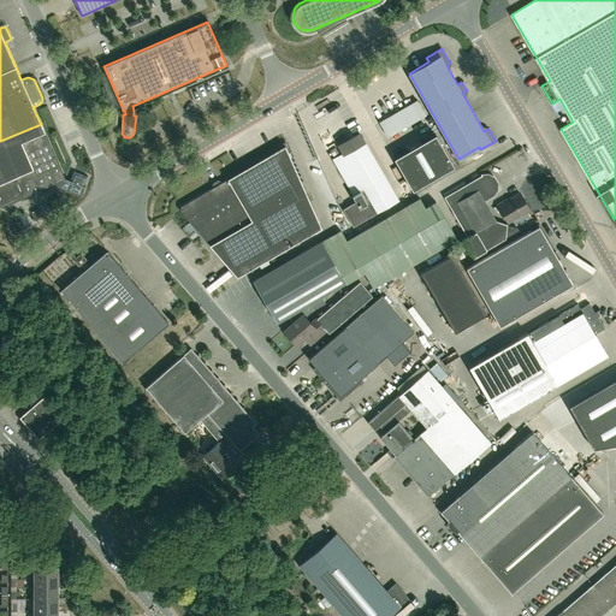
[(386,132),(426,113),(418,98),(379,117),(386,132)]
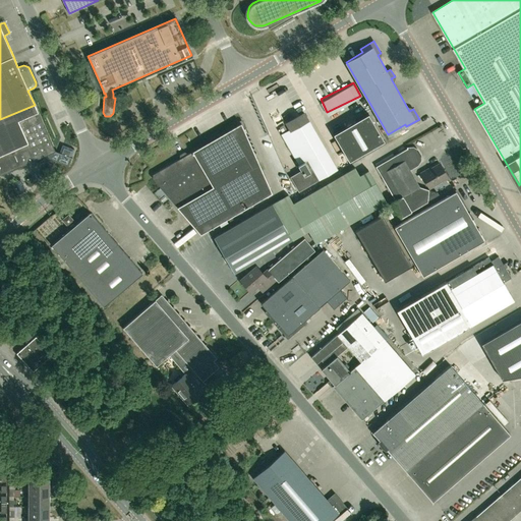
[(293,119),(282,99),(275,103),(290,129),(281,134),(298,165),(301,171),(290,177),(299,192),(337,170),(304,113),(293,119)]
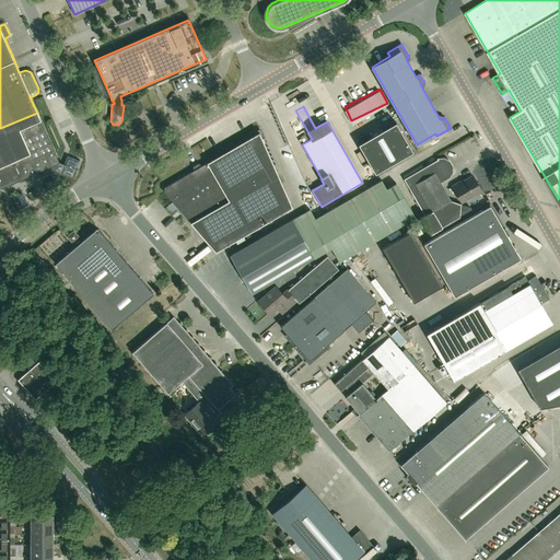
[(49,139),(41,119),(37,113),(0,128),(0,185),(1,188),(7,186),(8,189),(14,187),(12,183),(50,166),(49,170),(73,178),(78,168),(77,168),(80,161),(67,155),(63,164),(59,162),(54,149),(61,146),(60,143),(61,141),(59,138),(57,137),(57,135),(49,139)]
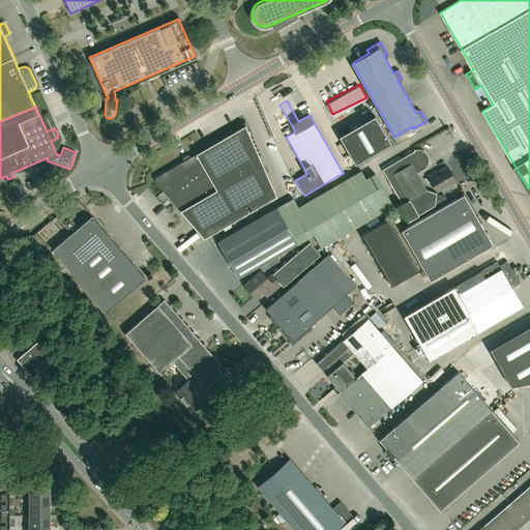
[(355,164),(390,143),(375,115),(339,136),(355,164)]
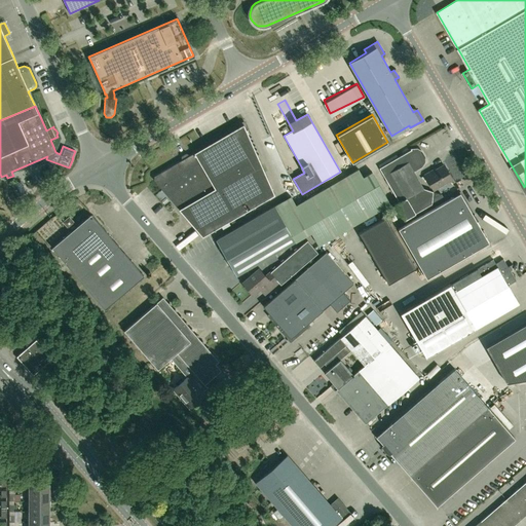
[(202,235),(274,194),(243,124),(154,176),(154,180),(202,235)]
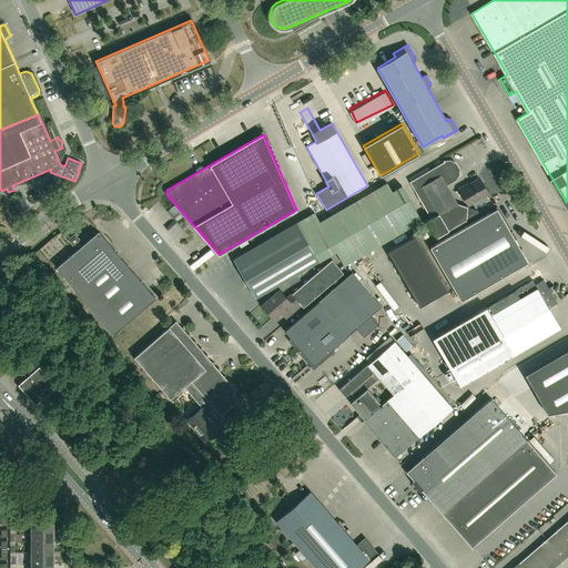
[(436,237),(467,220),(468,208),(457,203),(446,184),(455,180),(458,174),(458,169),(455,163),(450,161),(445,161),(409,182),(430,217),(426,220),(436,237)]
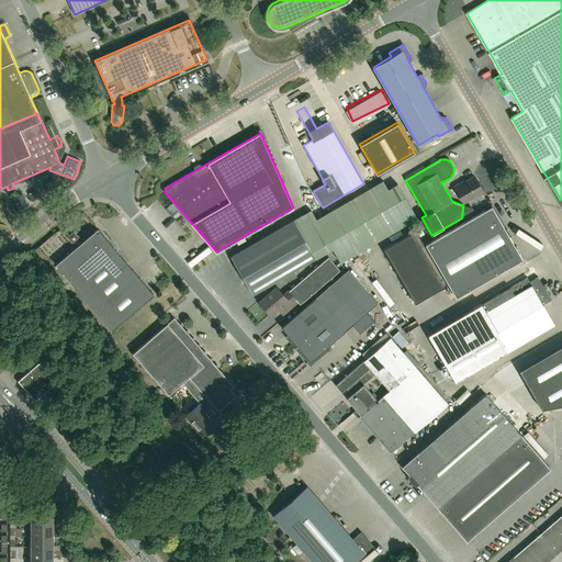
[(483,191),(474,176),(462,183),(461,182),(454,187),(463,202),(483,191)]
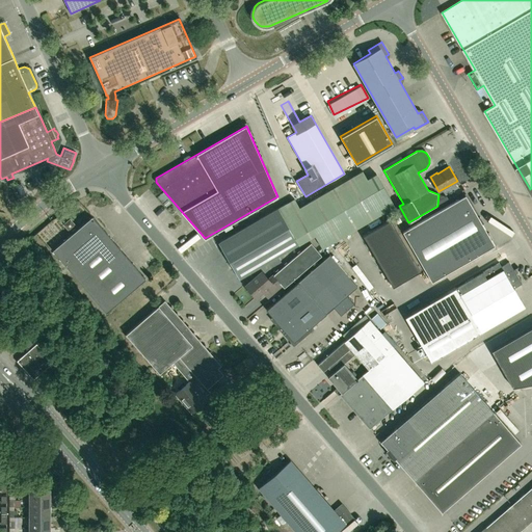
[(277,208),(298,244),(315,235),(322,248),(395,207),(376,175),(367,180),(363,171),(299,207),(294,198),(277,208)]
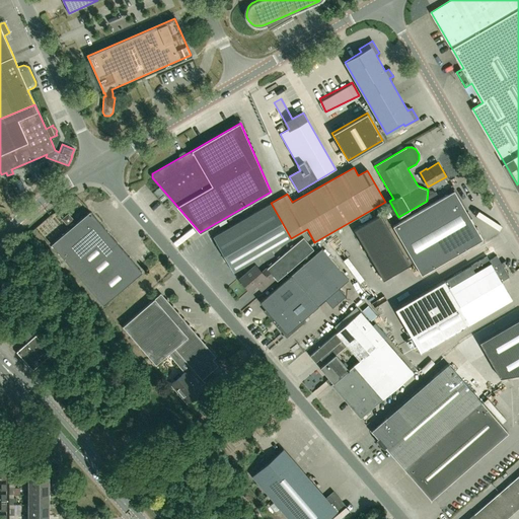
[(16,182),(6,187),(9,192),(18,188),(20,191),(32,184),(28,175),(15,181),(16,182)]
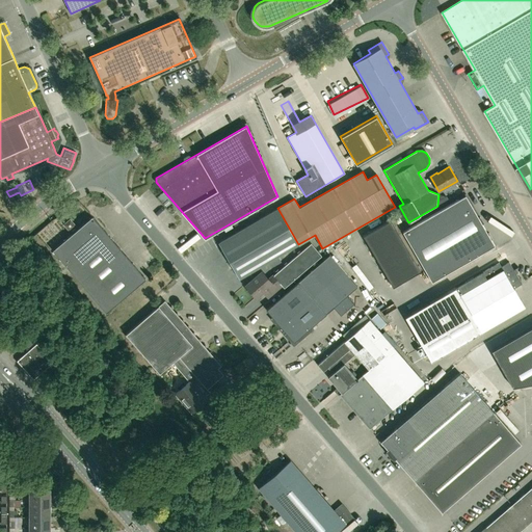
[(431,282),(495,245),(466,194),(402,232),(431,282)]
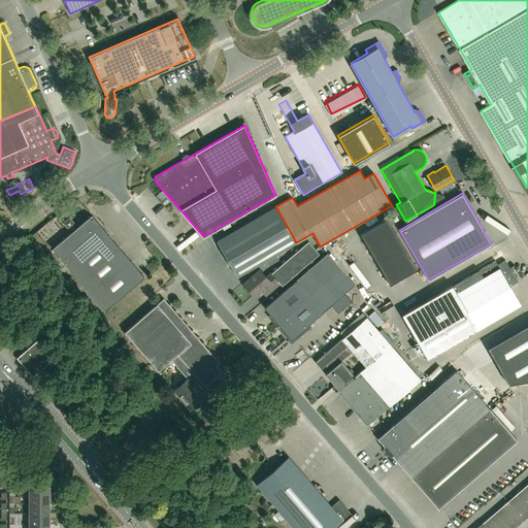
[(237,276),(296,242),(275,206),(217,240),(237,276)]
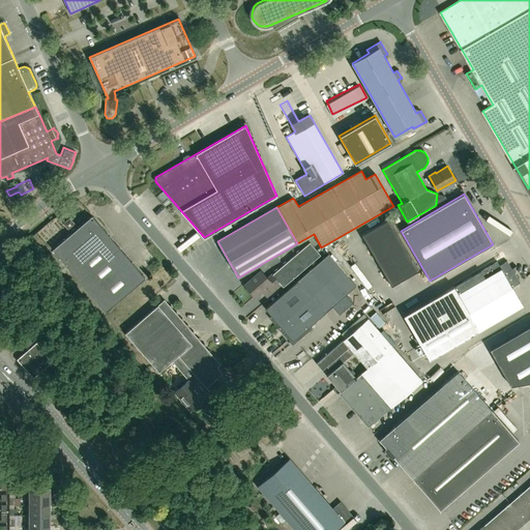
[(175,225),(172,214),(165,217),(168,227),(175,225)]
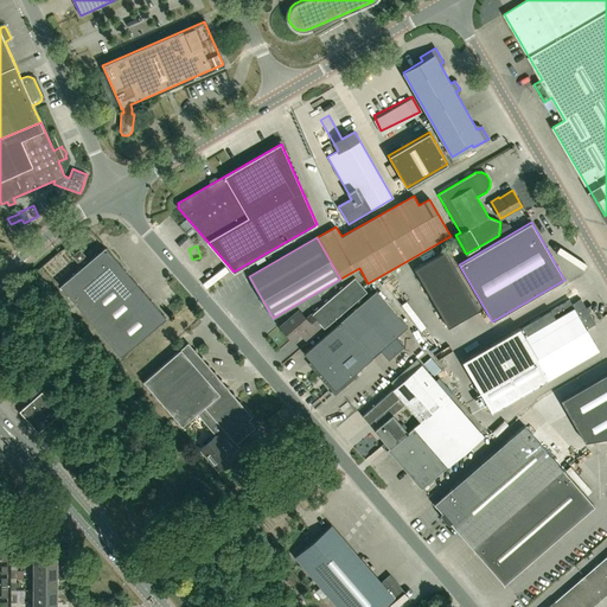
[(83,266),(61,285),(91,321),(121,356),(166,318),(136,283),(106,247),(88,262),(85,259),(80,262),(83,266)]
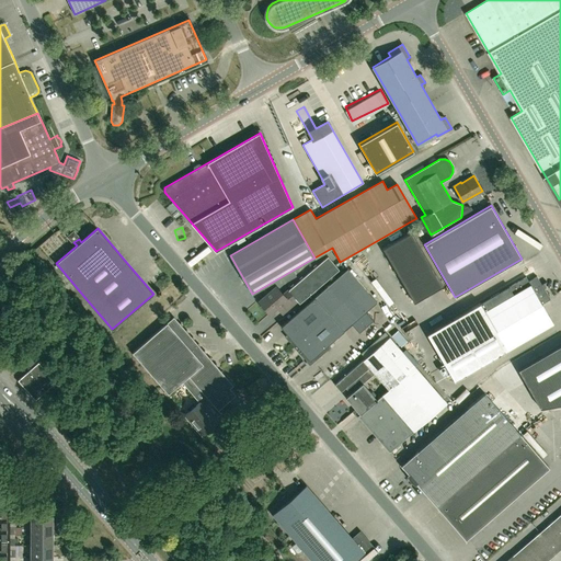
[(414,301),(444,285),(412,231),(382,248),(414,301)]
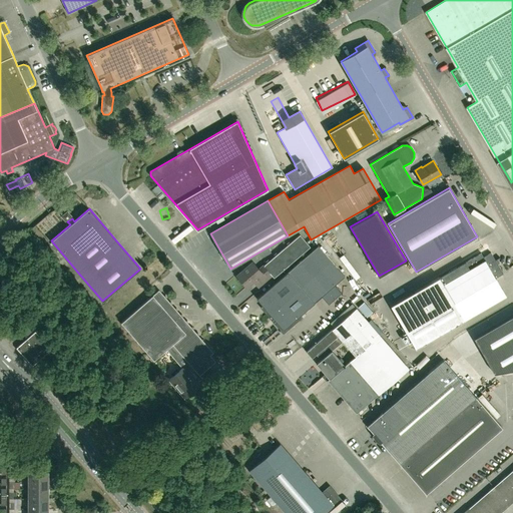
[(274,278),(310,246),(300,234),(259,270),(252,262),(236,276),(246,287),(258,278),(262,283),(272,275),(274,278)]
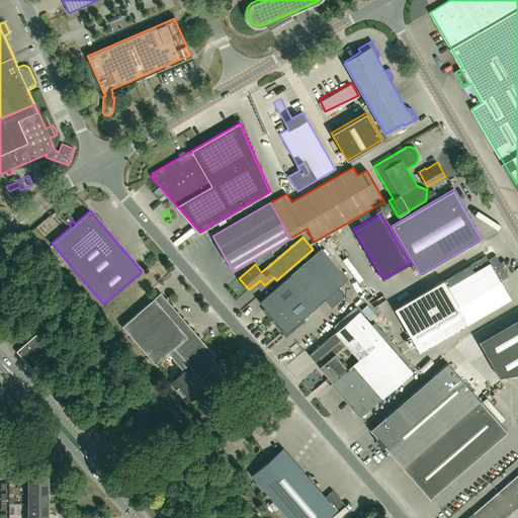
[(18,258),(22,253),(17,248),(13,252),(18,258)]
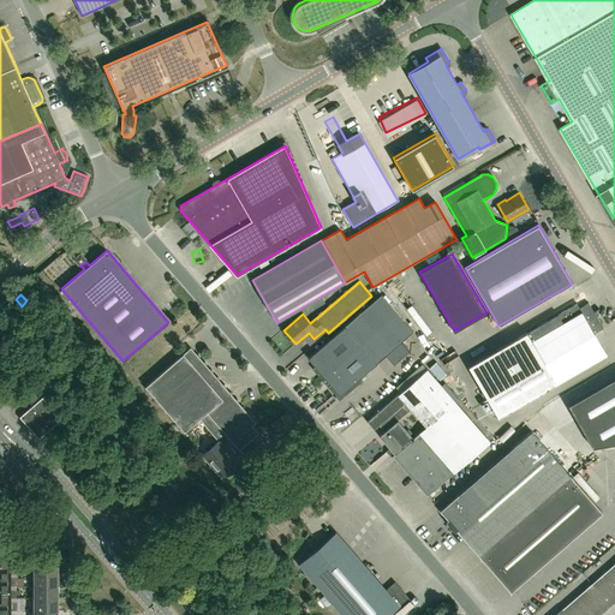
[(393,364),(410,350),(401,341),(413,330),(381,294),(308,357),(340,394),(386,354),(393,364)]
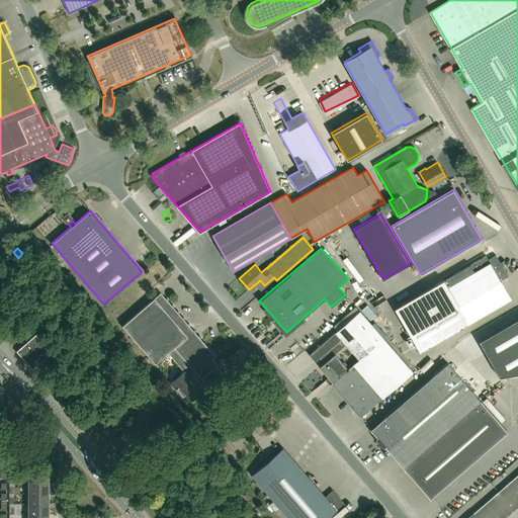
[(140,249),(136,252),(142,261),(146,258),(140,249)]
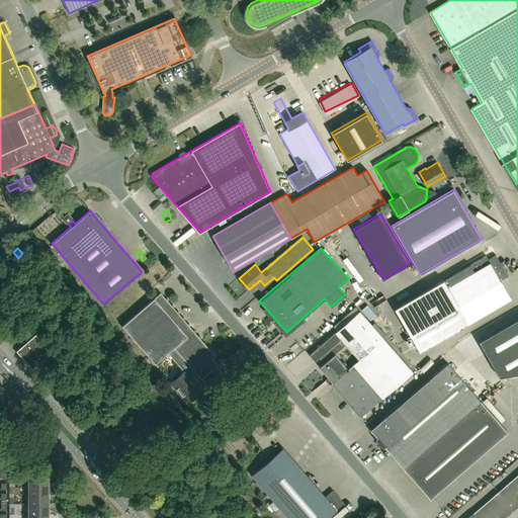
[(420,351),(511,297),(501,280),(508,276),(496,255),(488,259),(486,255),(395,309),(420,351)]
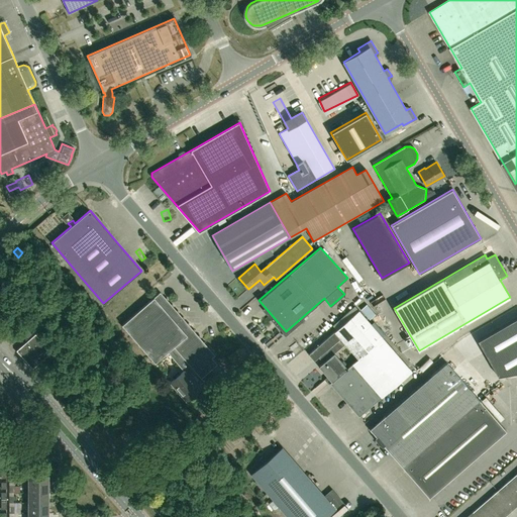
[(153,297),(122,324),(156,363),(168,351),(174,346),(194,369),(193,369),(194,370),(201,378),(217,364),(212,357),(214,355),(166,298),(160,303),(153,297)]
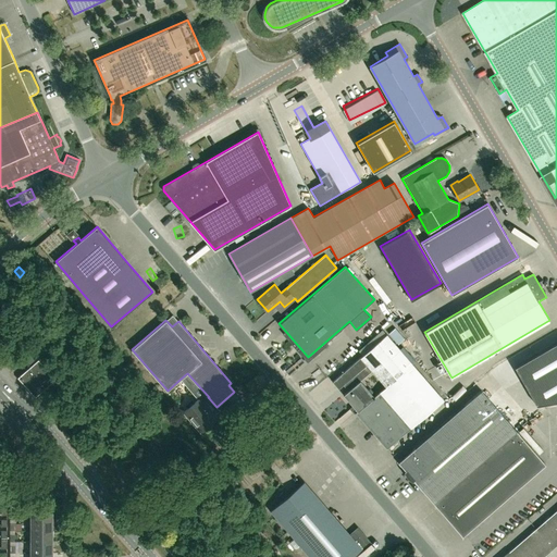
[(355,412),(386,449),(411,428),(442,401),(385,335),(339,374),(347,382),(349,381),(361,370),(367,375),(372,370),(386,386),(374,396),(355,412)]
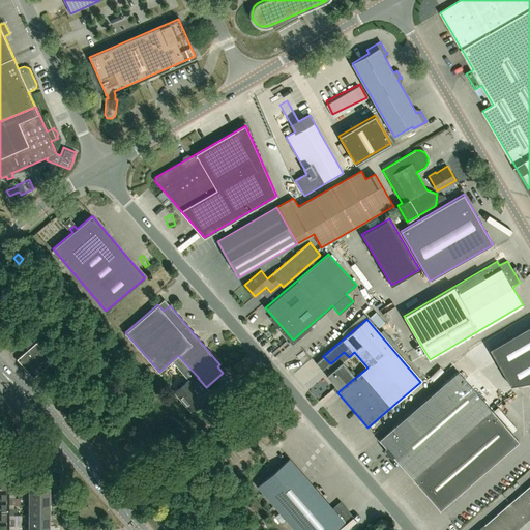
[(529,381),(529,325),(489,349),(510,385),(529,381)]
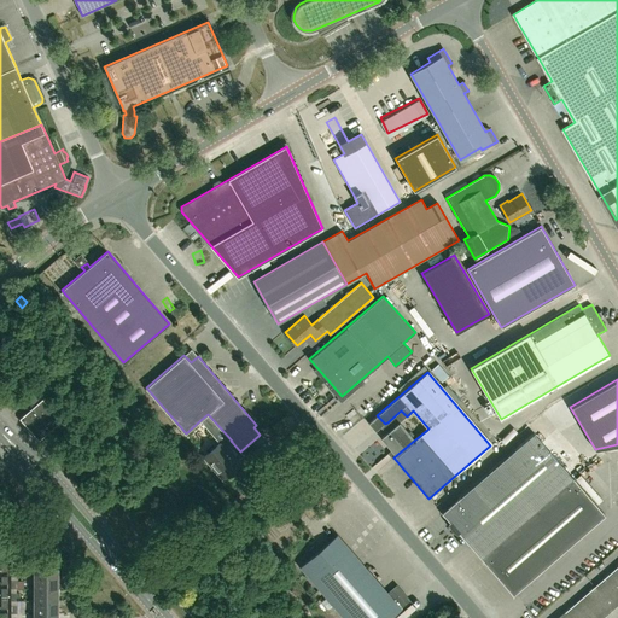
[(40,439),(62,420),(42,398),(21,418),(40,439)]
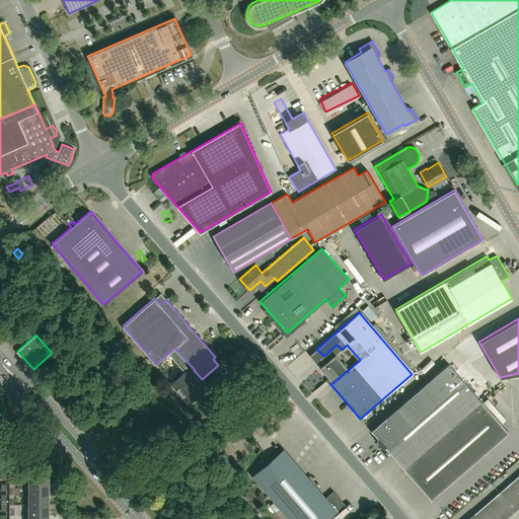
[(330,384),(349,369),(336,354),(342,350),(337,345),(325,355),(329,359),(319,367),(328,378),(326,379),(330,384)]
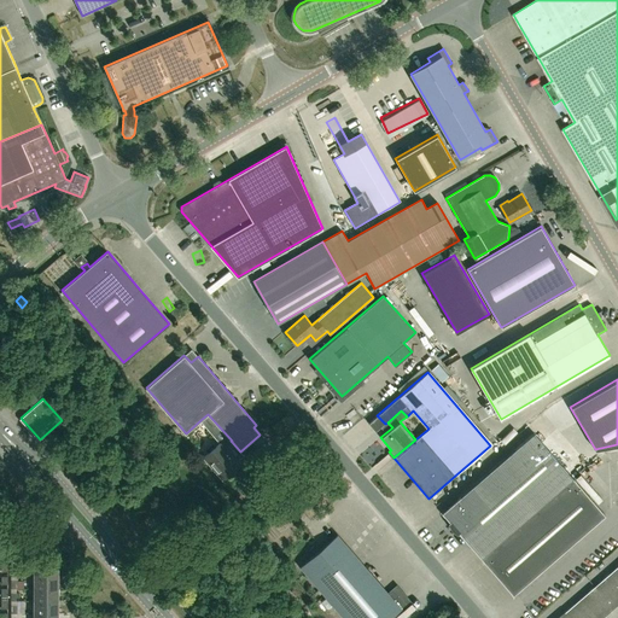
[(208,414),(200,420),(220,443),(204,455),(225,478),(227,476),(235,468),(240,465),(239,465),(237,461),(225,448),(232,442),(231,441),(232,441),(208,414)]
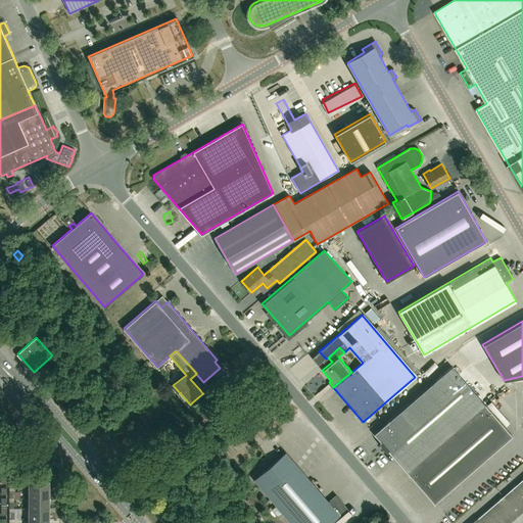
[(408,472),(485,405),(452,366),(374,433),(408,472)]
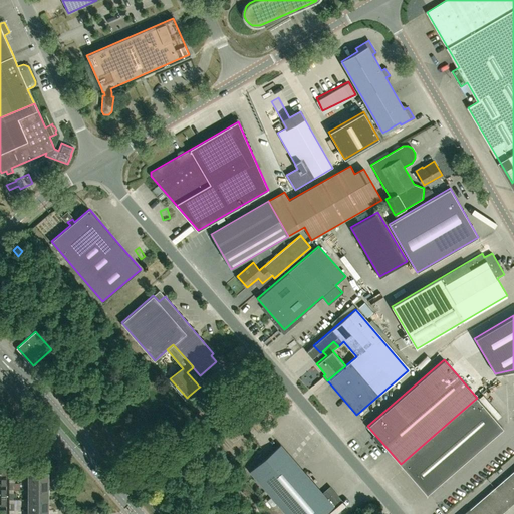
[(503,428),(477,398),(401,464),(427,494),(503,428)]
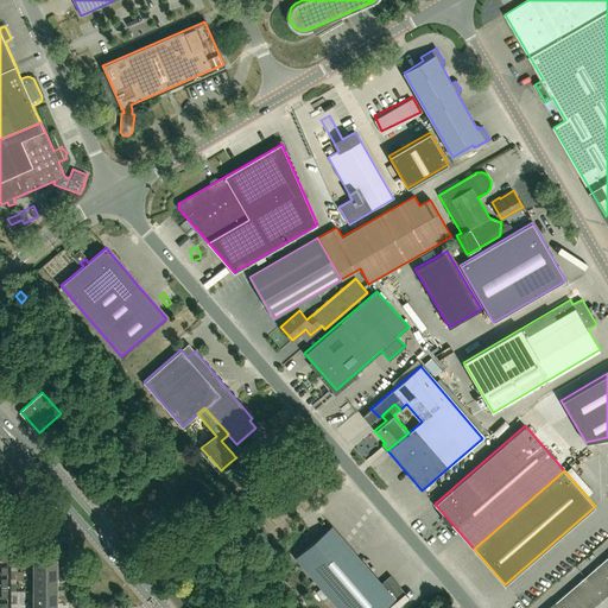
[(312,577),(349,546),(331,526),(296,557),(312,577)]
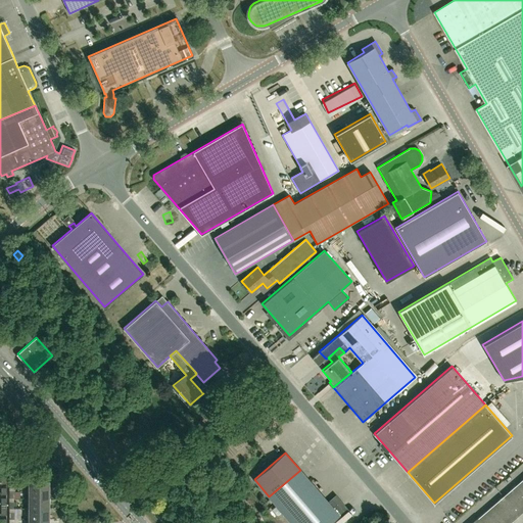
[(300,470),(269,496),(291,522),(329,522),(347,508),(336,494),(328,502),(300,470)]
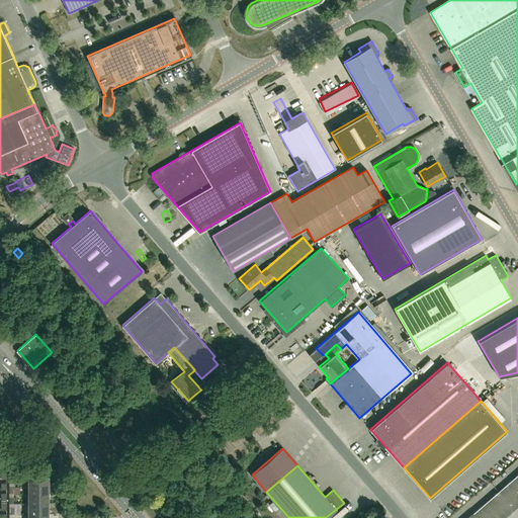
[(28,483),(48,483),(48,472),(28,472),(28,483)]
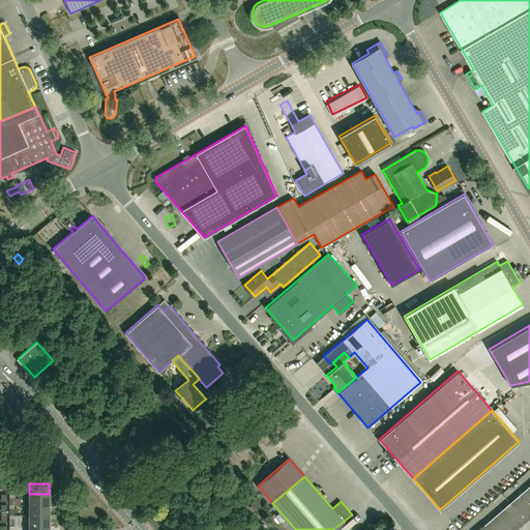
[(519,512),(529,502),(529,499),(523,492),(510,503),(519,512)]
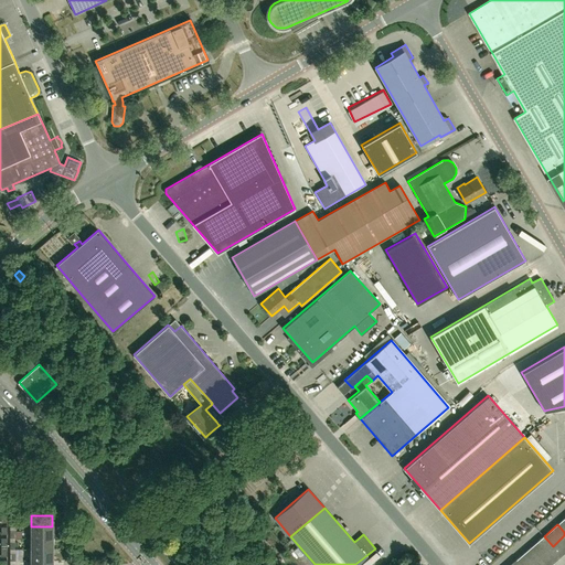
[(31,537),(52,537),(52,526),(31,526),(31,537)]
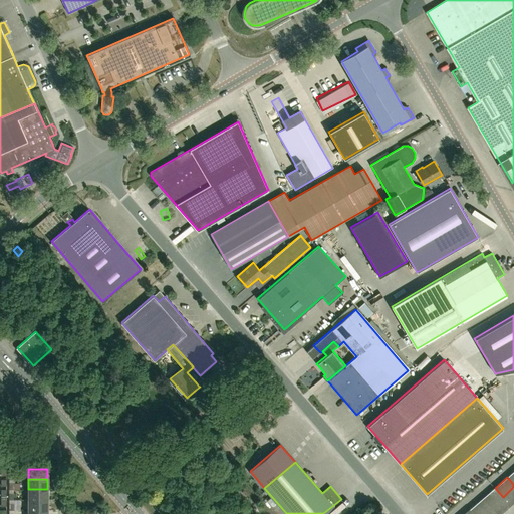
[(511,506),(513,503),(513,487),(503,497),(511,506)]
